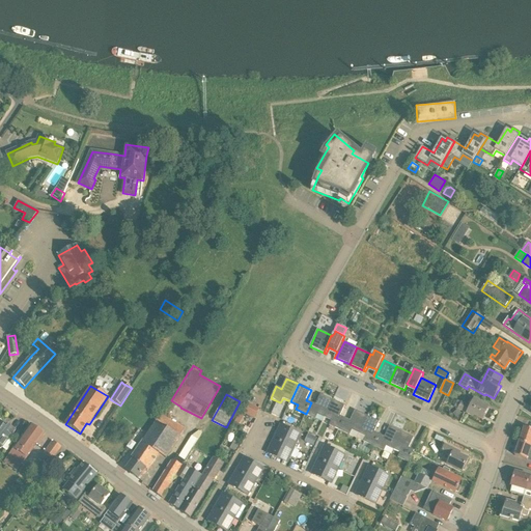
[(325,417),(326,415),(333,400),(320,394),(316,404),(311,402),(306,414),(315,418),(317,414),(325,417)]
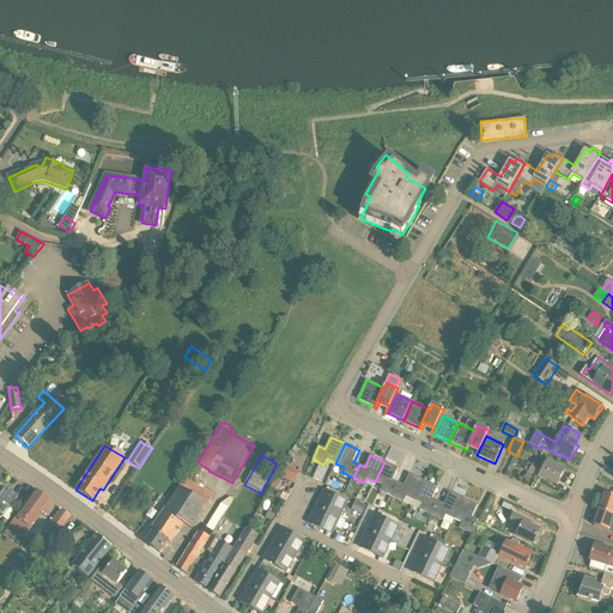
[(565,471),(554,465),(547,461),(544,469),(533,465),(528,472),(546,481),(547,480),(557,485),(565,471)]
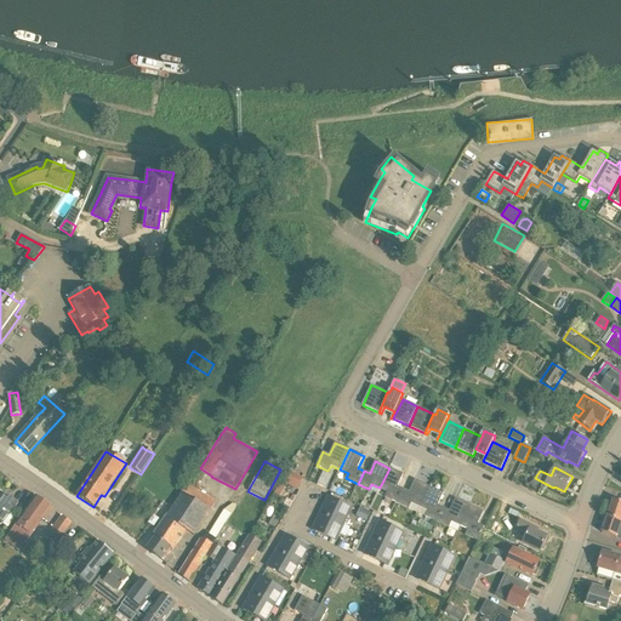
[(385,497),(398,503),(404,489),(398,486),(404,474),(389,468),(381,485),(380,488),(388,491),(385,497)]
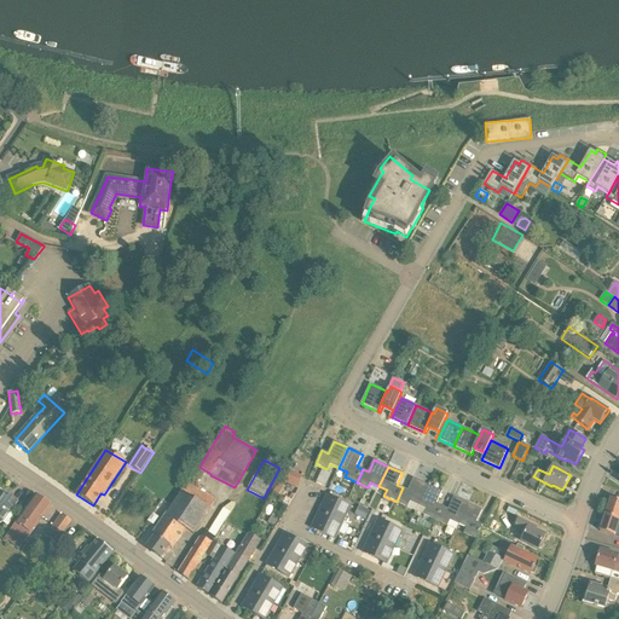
[(301,479),(285,470),(281,480),(296,489),(301,479)]
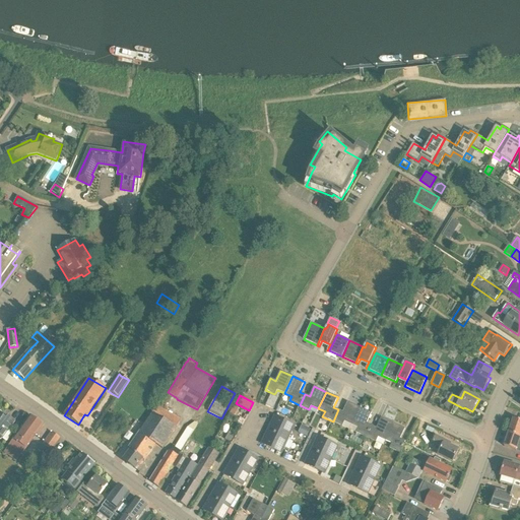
[(276,404),(270,401),(268,400),(266,406),(273,409),(276,404)]
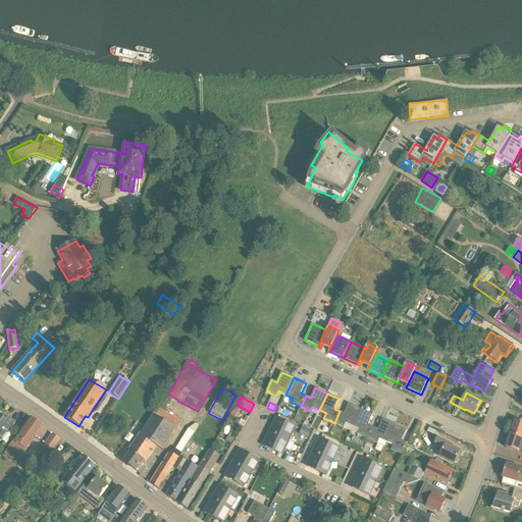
[(454,408),(451,403),(446,407),(449,412),(454,408)]
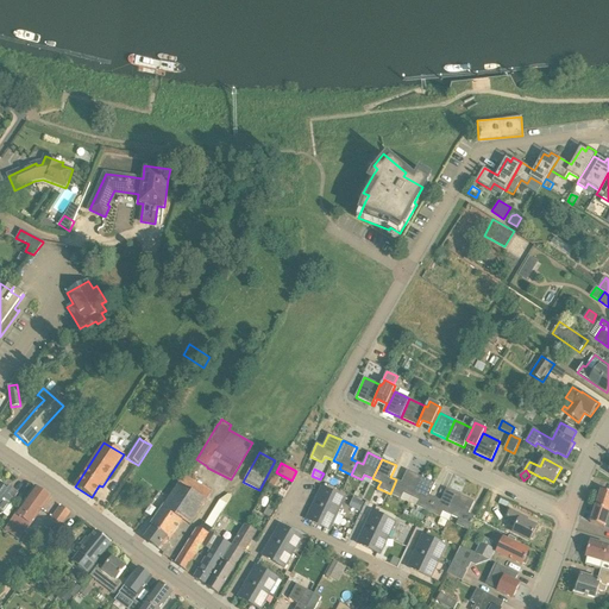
[(412,497),(414,494),(421,477),(407,471),(402,483),(396,479),(390,494),(401,498),(403,494),(412,497)]
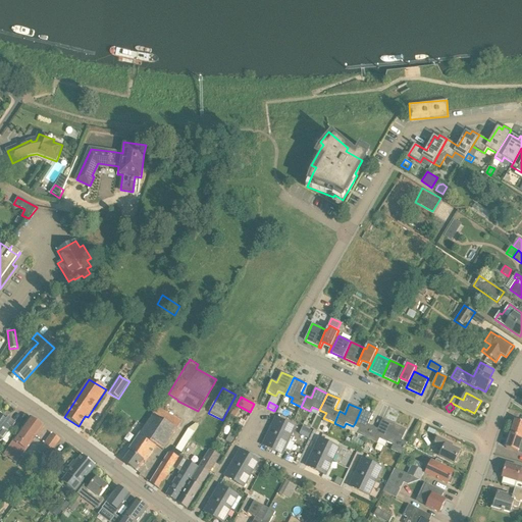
[(177,429),(181,422),(158,408),(153,416),(152,415),(128,451),(131,453),(123,462),(136,471),(142,461),(144,463),(156,446),(163,451),(178,429),(177,429)]
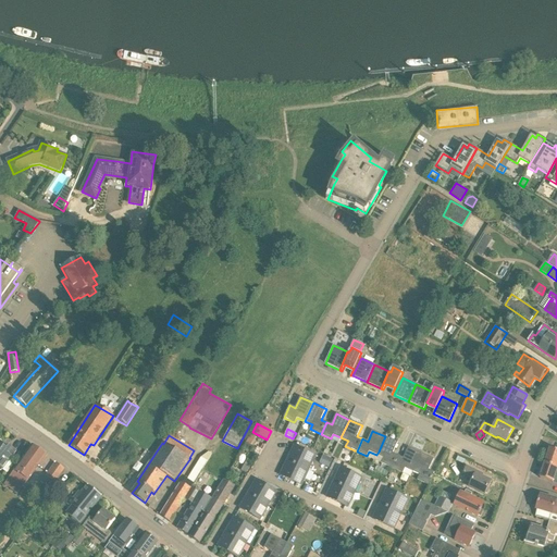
[(382,462),(393,468),(398,456),(393,454),(398,443),(385,436),(379,452),(376,455),(384,458),(382,462)]
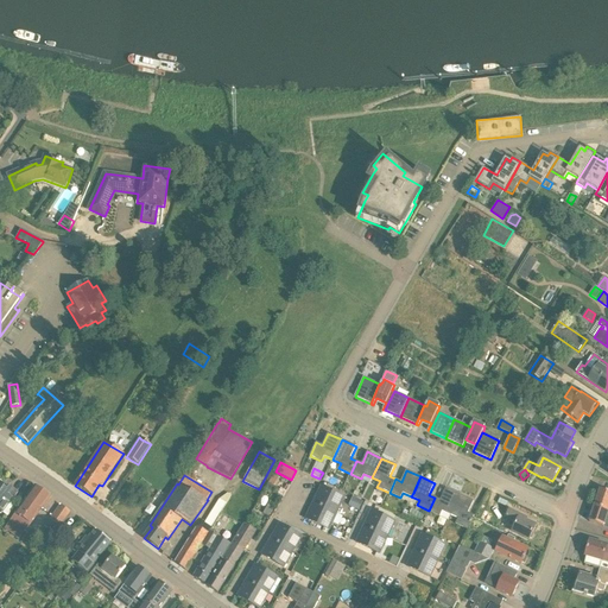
[(0,514),(1,515),(18,493),(8,486),(6,491),(0,485),(0,514)]
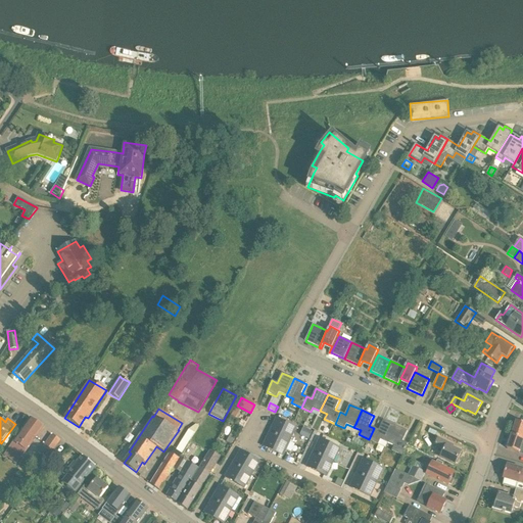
[(16,465),(43,428),(30,418),(12,442),(3,456),(16,465)]
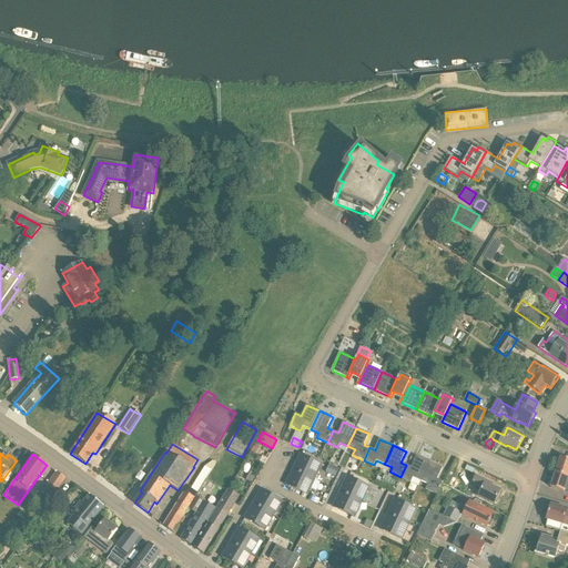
[(293,469),(315,479),(322,465),(301,455),(293,469)]
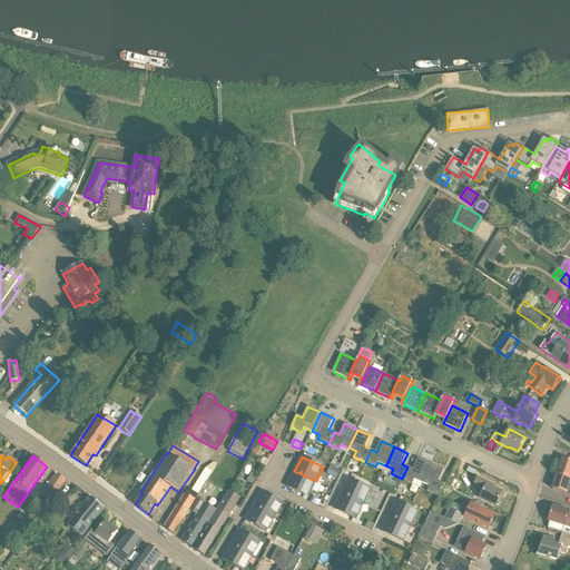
[(422,482),(423,480),(431,464),(418,458),(413,469),(408,467),(402,479),(412,483),(414,479),(422,482)]
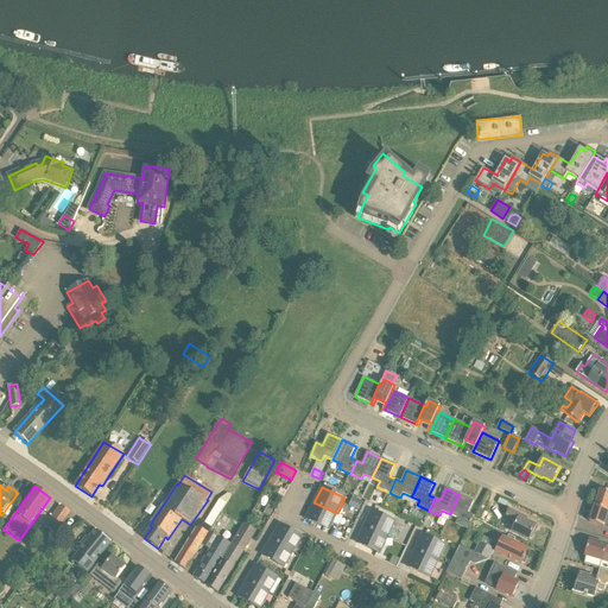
[(595,506),(607,510),(607,492),(601,489),(595,506)]
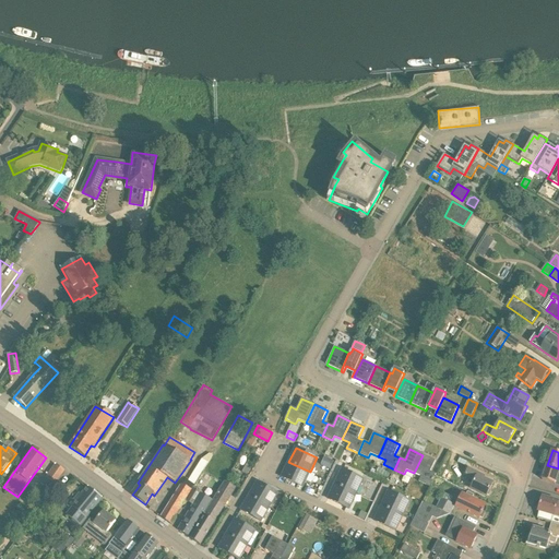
[(349,464),(353,458),(344,453),(342,461),(349,464)]
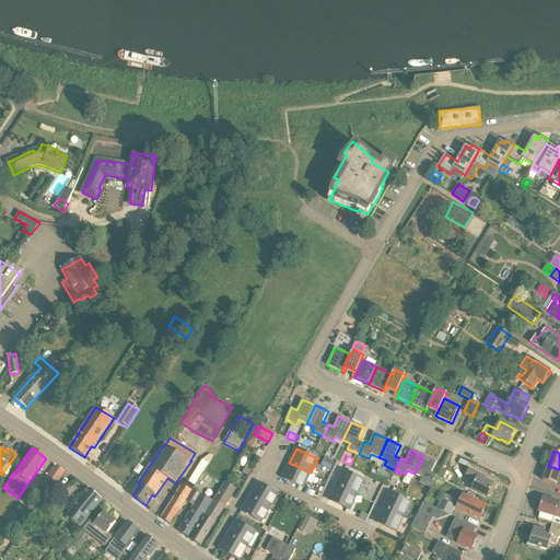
[(423,456),(416,471),(415,474),(422,477),(420,482),(431,488),(436,475),(431,473),(436,462),(423,456)]
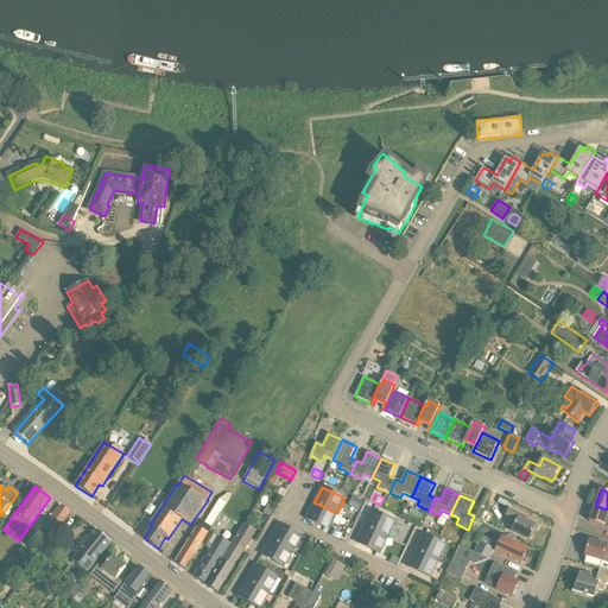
[(359,511),(363,502),(354,496),(349,506),(359,511)]
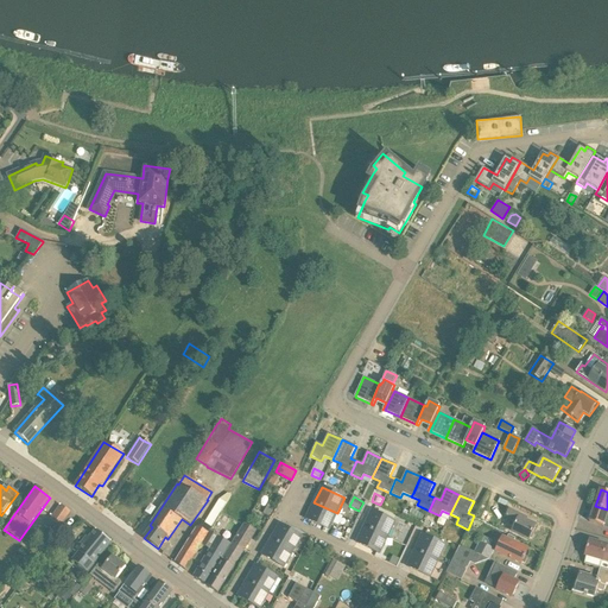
[(210,531),(227,504),(220,500),(206,523),(203,520),(198,527),(175,563),(185,570),(202,545),(210,531)]
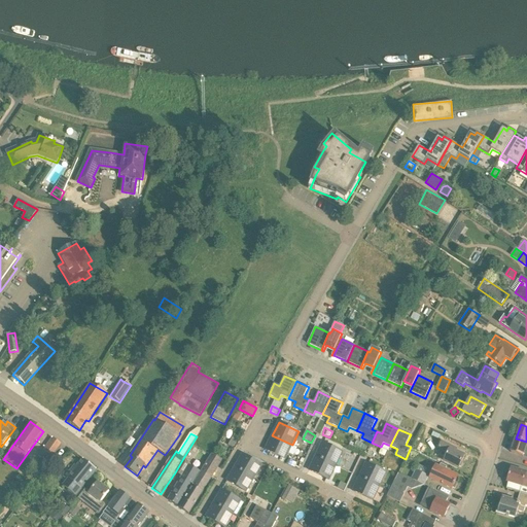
[(285,459),(292,445),(272,435),(266,450),(285,459)]
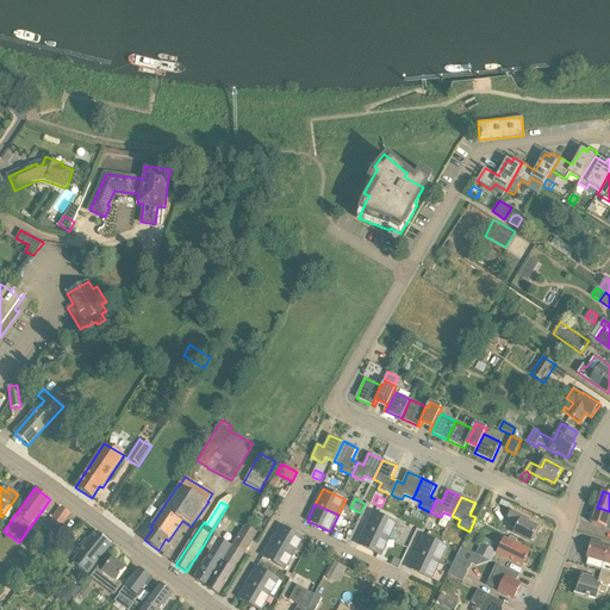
[(37,542),(45,548),(70,514),(60,506),(44,528),(47,530),(37,542)]
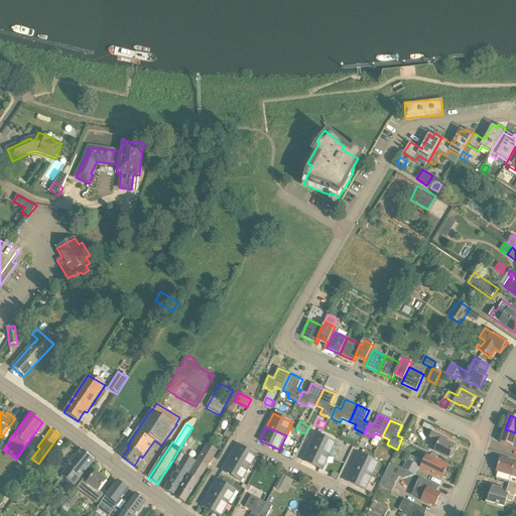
[(515,447),(515,432),(505,429),(501,443),(515,447)]
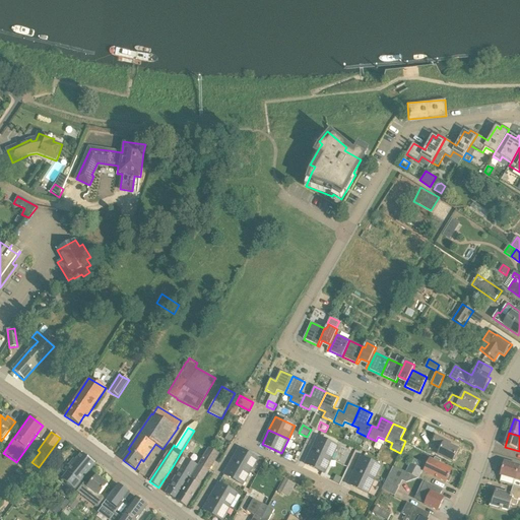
[(312,450),(331,459),(338,445),(319,436),(312,450)]
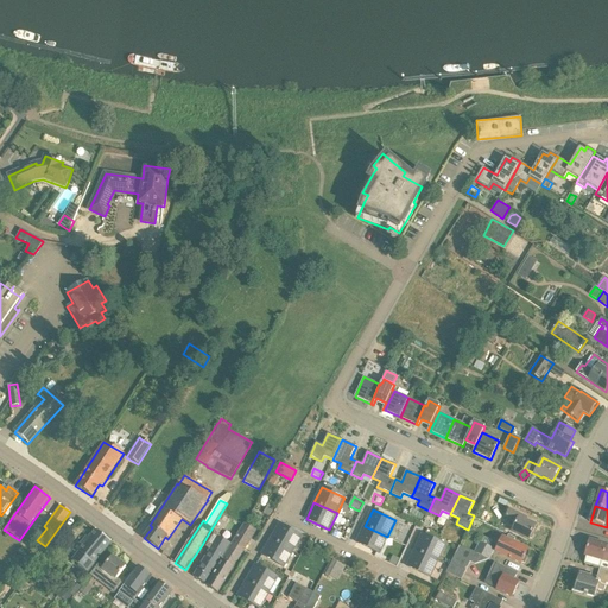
[(512,532),(519,534),(530,540),(530,538),(532,539),(534,534),(532,533),(537,526),(526,521),(527,519),(510,510),(505,518),(517,524),(512,532)]
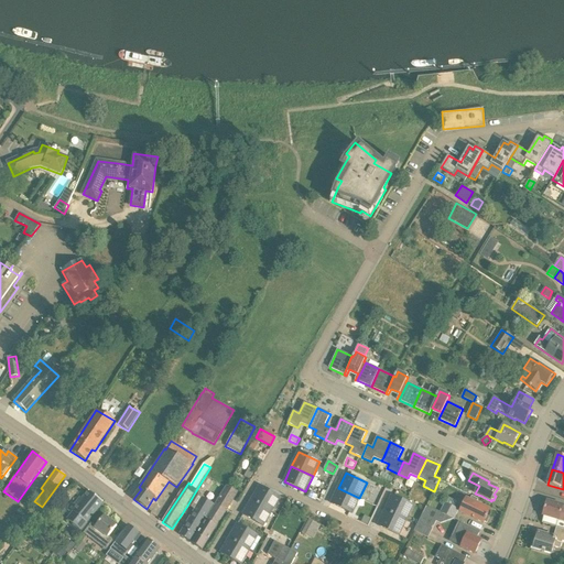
[(237,492),(227,487),(227,486),(215,505),(209,514),(208,514),(193,542),(192,543),(203,550),(226,511),(237,492)]
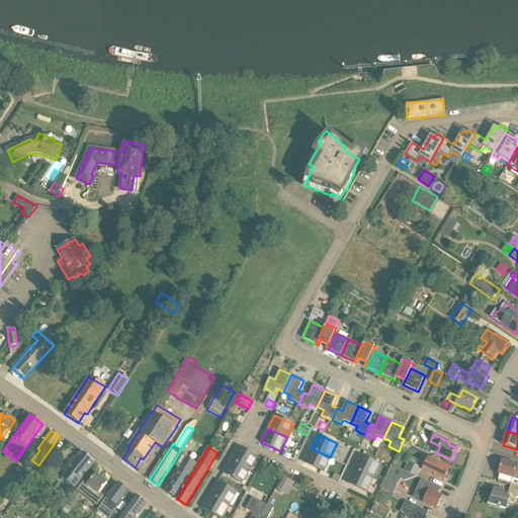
[(250,470),(257,457),(239,446),(231,459),(250,470)]
